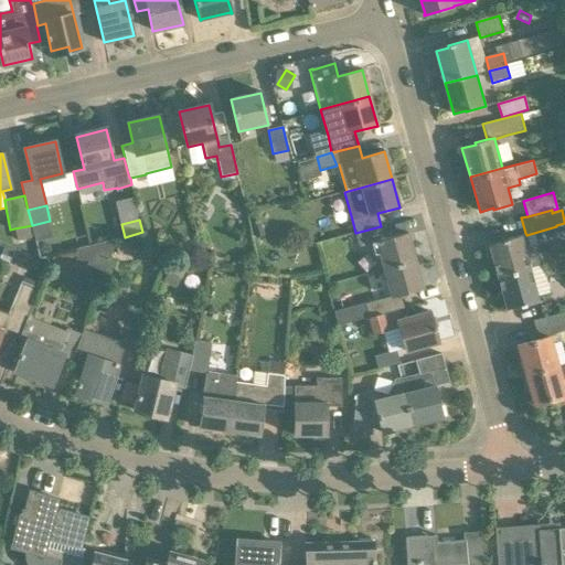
[(27,226),(14,228),(18,242),(30,238),(27,226)]
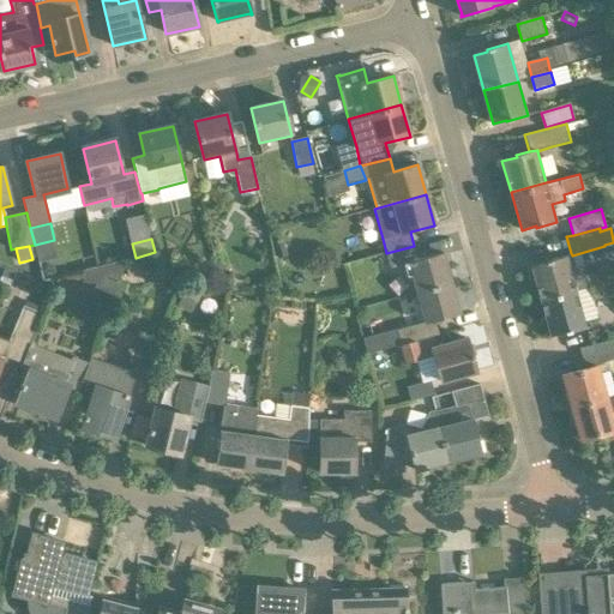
[(417,259),(414,246),(386,253),(377,256),(380,271),(408,264),(415,292),(450,281),(443,253),(417,259)]
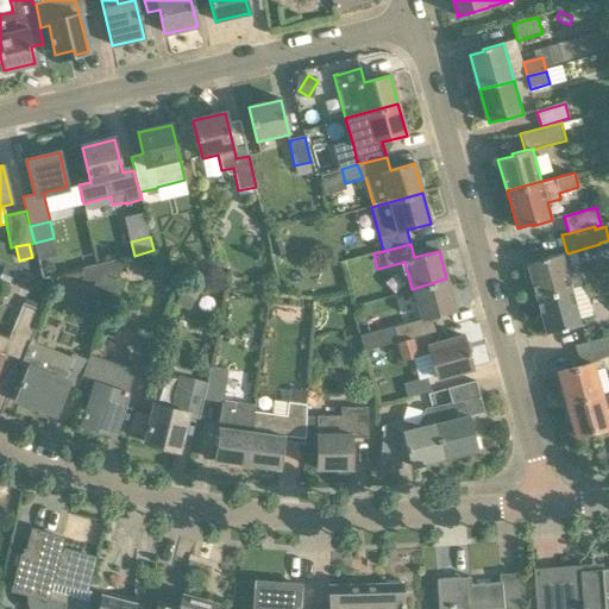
[(571,267),(567,253),(566,251),(541,258),(541,259),(527,264),(537,297),(603,280),(608,277),(608,264),(600,268),(582,272),(579,264),(571,267)]
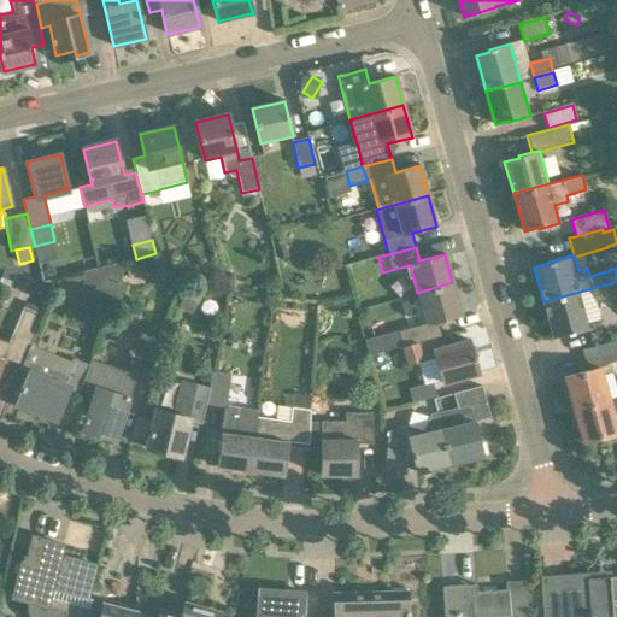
[(97,291),(115,297),(128,262),(99,269),(97,291)]
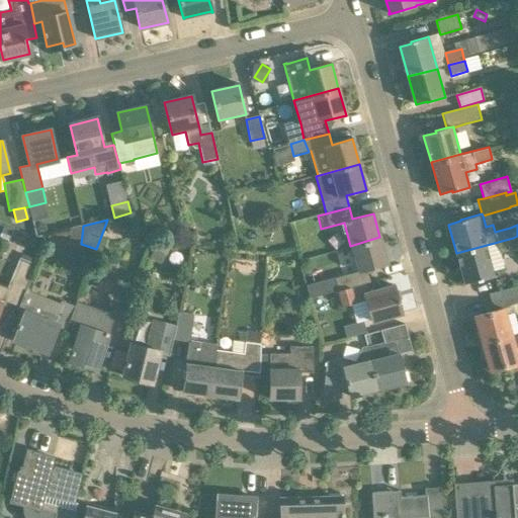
[(3,226),(0,234),(0,235),(9,239),(13,230),(3,226)]
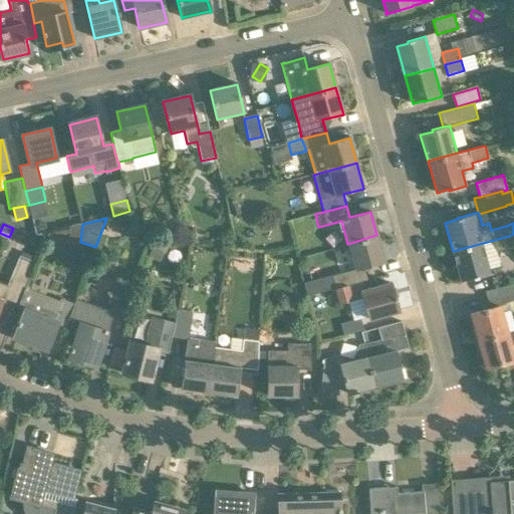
[(334,289),(367,281),(363,268),(384,263),(376,235),(347,244),(355,270),(332,276),(335,288),(334,289)]
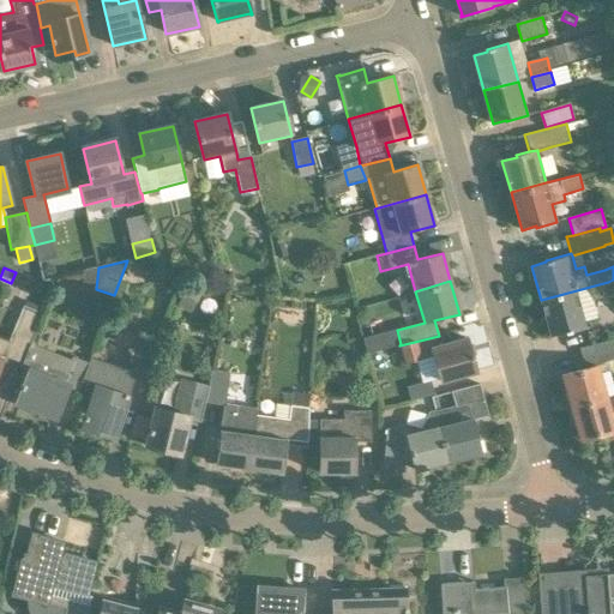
[(566,333),(587,329),(584,320),(599,317),(594,300),(612,295),(608,282),(541,300),(551,336),(566,332),(566,333)]
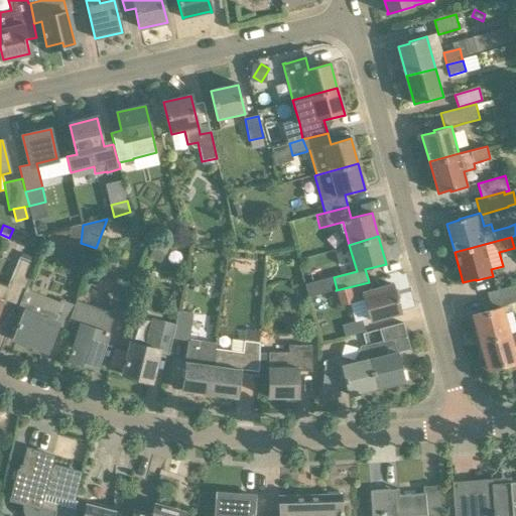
[(161,265),(171,246),(159,239),(149,258),(161,265)]
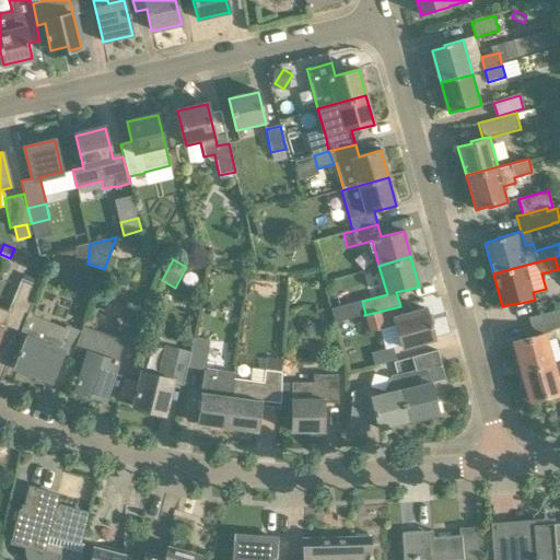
[(16,336),(23,319),(31,303),(28,301),(35,284),(22,279),(12,302),(8,311),(0,307),(0,334),(2,329),(16,336)]
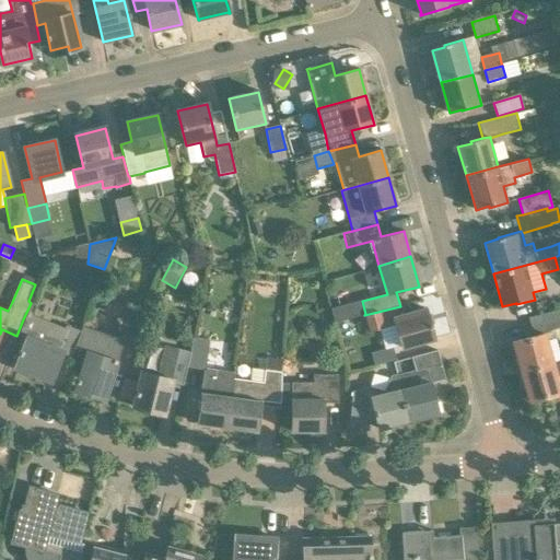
[(123,333),(120,338),(136,342),(147,311),(126,304),(117,330),(123,333)]
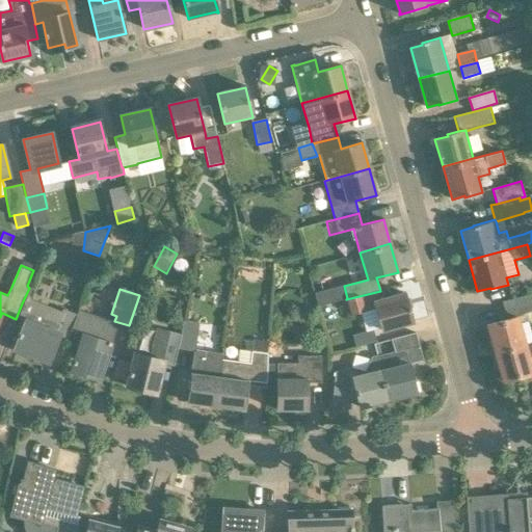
[(382,299),(380,291),(346,299),(350,316),(366,312),(364,303),(372,300),(380,330),(413,322),(404,294),(382,299)]
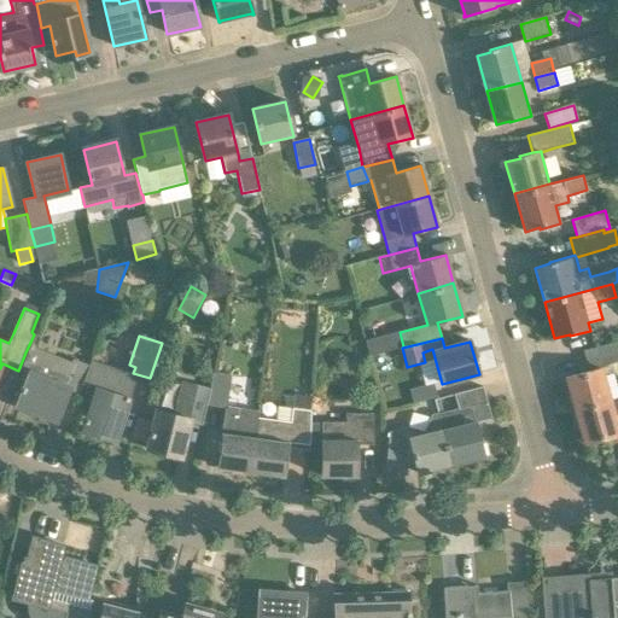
[(575,409),(610,400),(601,369),(617,361),(617,340),(593,348),(599,368),(566,379),(575,409)]
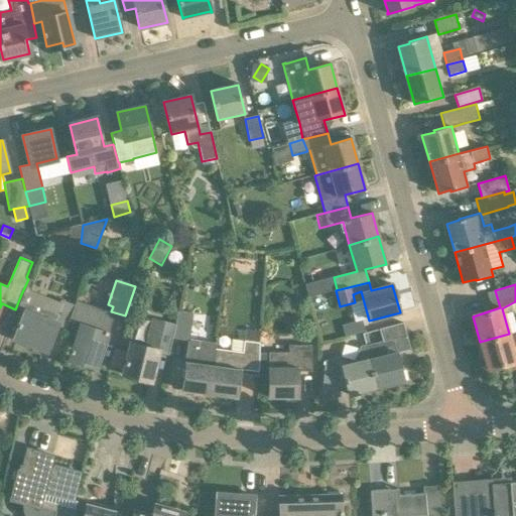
[(68,323),(75,304),(60,299),(57,308),(21,294),(15,309),(24,313),(20,324),(19,323),(17,327),(19,328),(14,339),(46,351),(55,326),(66,330),(68,323)]
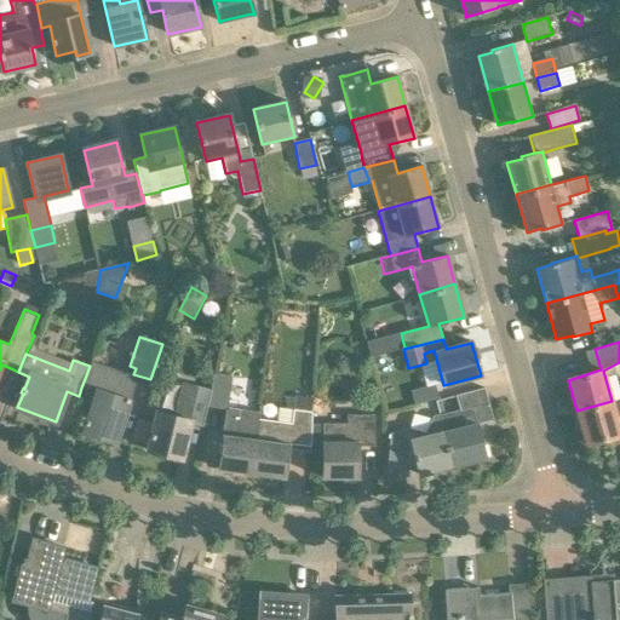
[(115,442),(136,377),(91,362),(90,366),(81,388),(96,392),(93,402),(84,431),(115,442)]
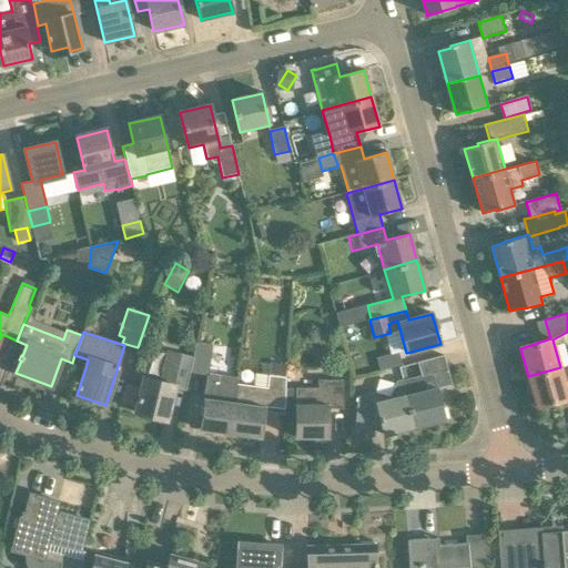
[(190,373),(205,375),(209,376),(213,345),(195,342),(193,357),(190,373)]
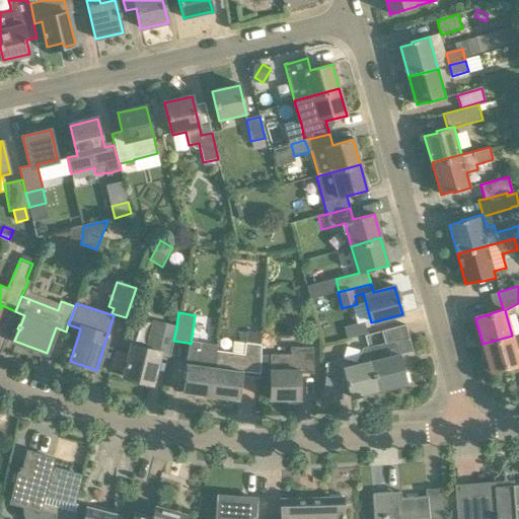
[(170,356),(173,341),(176,326),(152,320),(146,347),(132,343),(124,377),(152,384),(159,354),(170,356)]
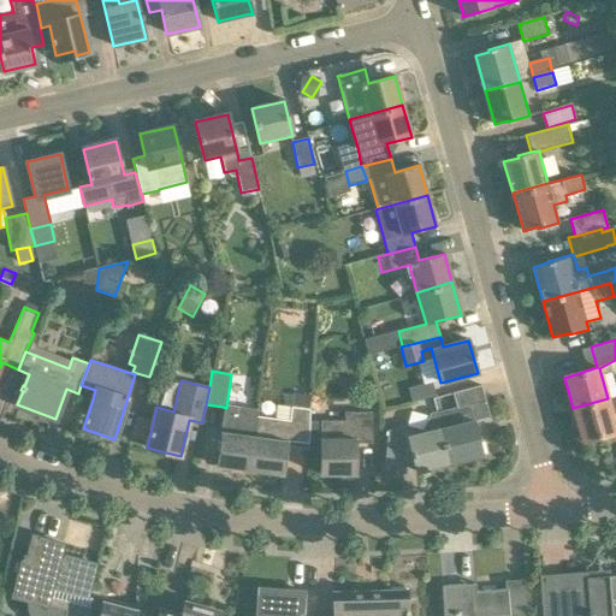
[(412,403),(438,396),(434,383),(408,390),(412,403)]
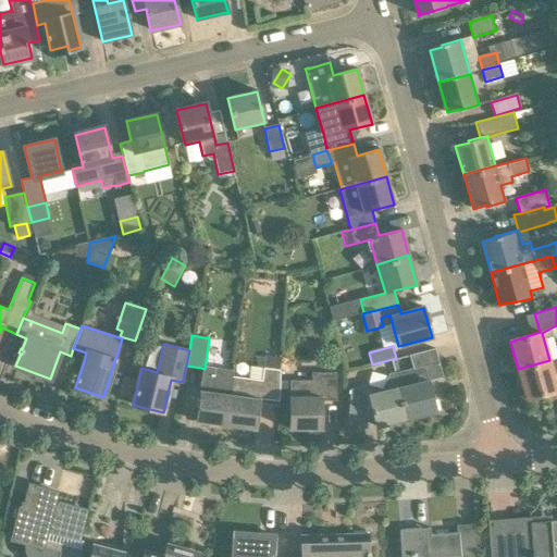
[(408,419),(436,412),(428,382),(443,378),(435,348),(408,356),(412,369),(396,373),(408,419)]
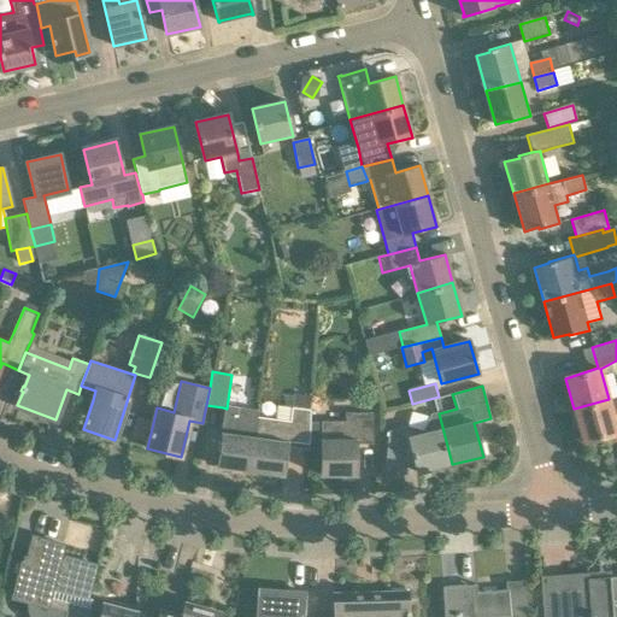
[(309,422),(310,398),(293,394),(291,421),(257,417),(251,471),(285,476),(289,442),(309,445),(309,441),(309,422)]
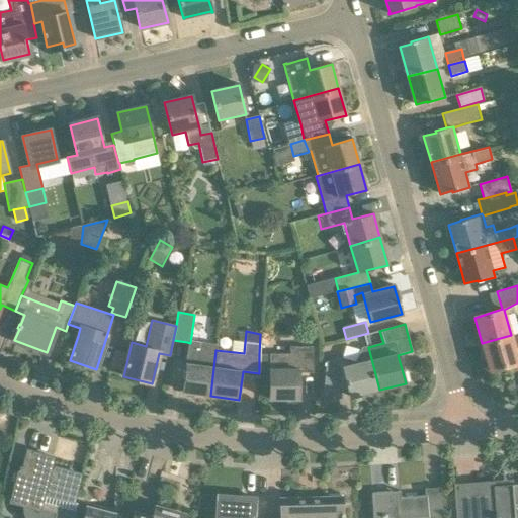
[(489,371),(517,363),(517,359),(511,335),(482,343),(489,371)]
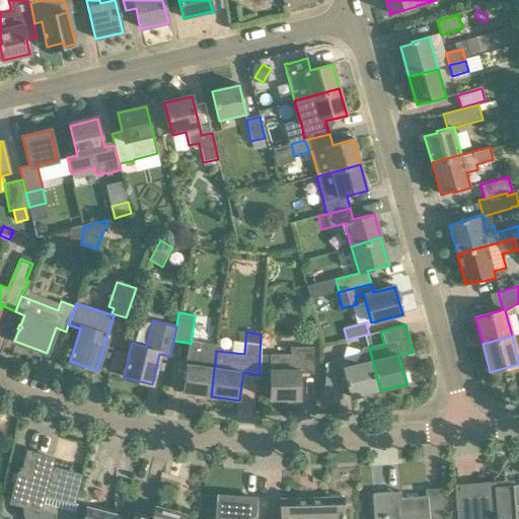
[(216,351),(216,347),(191,344),(188,343),(188,348),(181,392),(211,396),(216,351)]
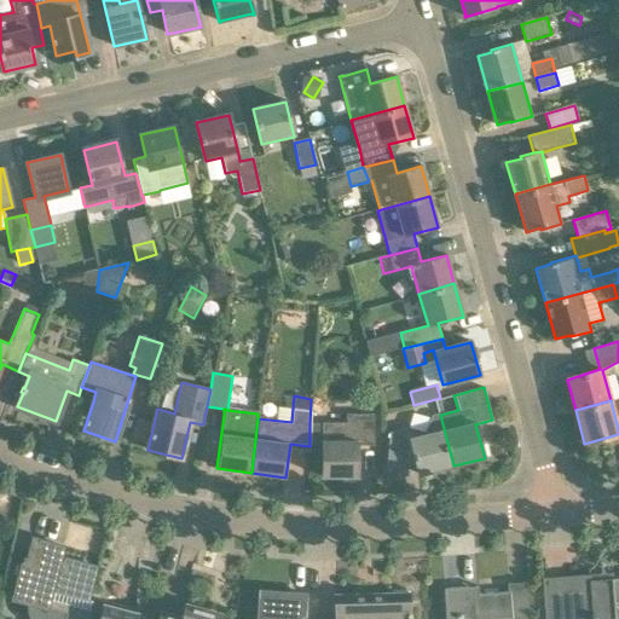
[(322,478),(357,478),(357,443),(375,443),(374,414),(346,415),(346,423),(322,423),(310,423),(310,443),(322,443),(322,478)]
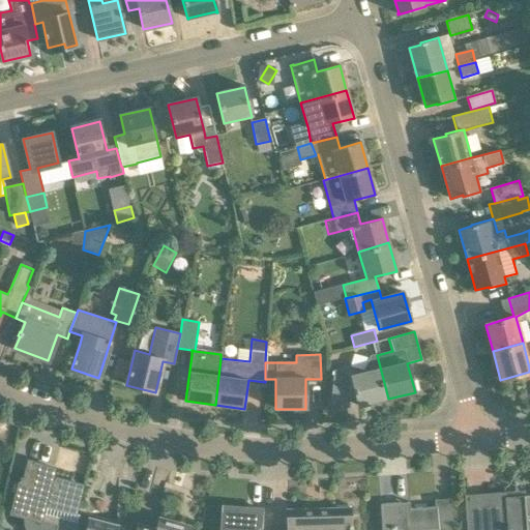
[(388,399),(377,355),(371,356),(364,370),(349,369),(334,373),(332,402),(343,403),(357,399),(358,406),(388,399)]
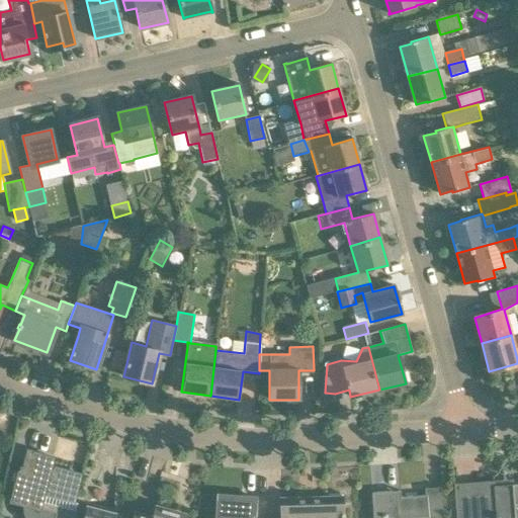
[(26,448),(20,471),(17,470),(7,506),(53,517),(69,517),(73,506),(77,485),(40,476),(47,454),(26,448)]
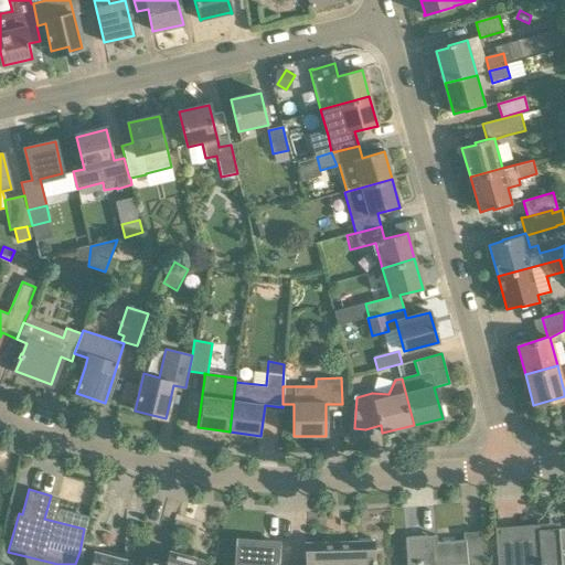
[(564,564),(564,528),(560,529),(560,523),(557,523),(558,531),(521,534),(520,531),(497,533),(497,528),(491,529),(491,530),(496,530),(498,564),(564,564)]
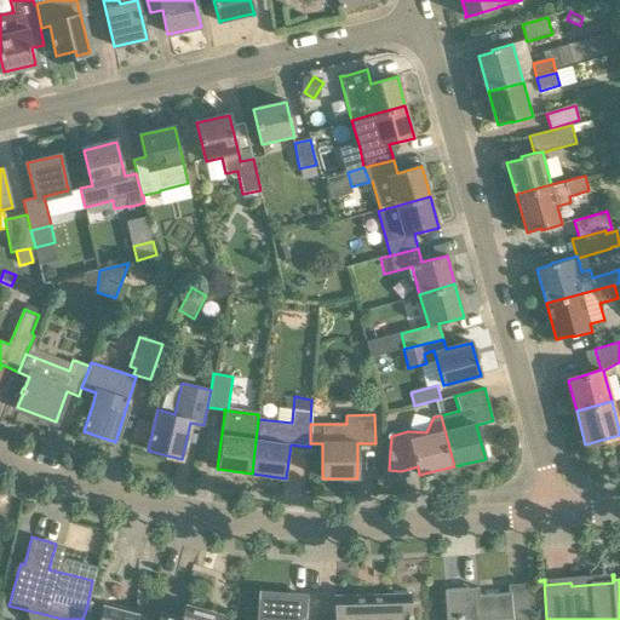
[(529,619),(527,584),(509,585),(509,593),(470,596),(469,589),(445,590),(447,619),(529,619)]
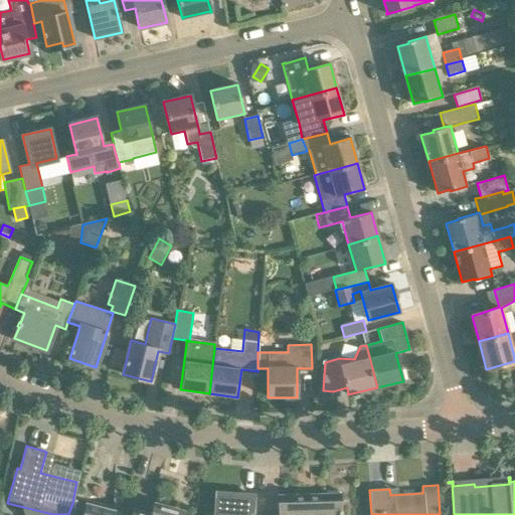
[(341,509),(340,491),(321,492),(322,501),(307,502),(307,500),(280,501),(279,514),(340,514),(341,514),(343,514),(343,509),(341,509)]
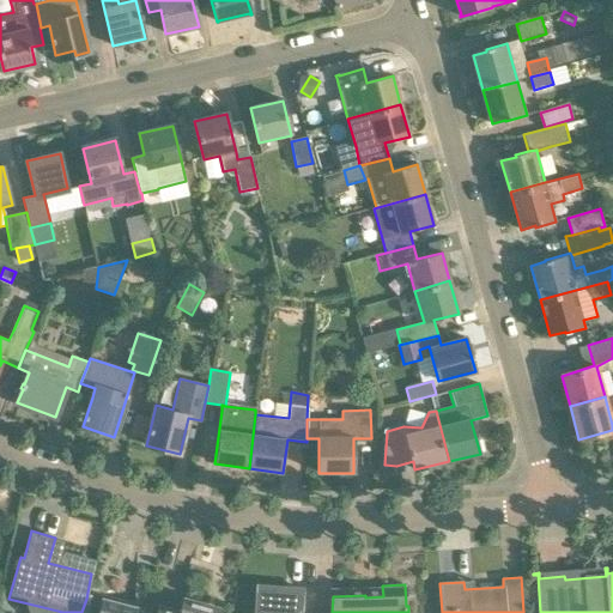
[(299,612),(302,589),(258,587),(256,611),(242,610),(241,612),(299,612)]
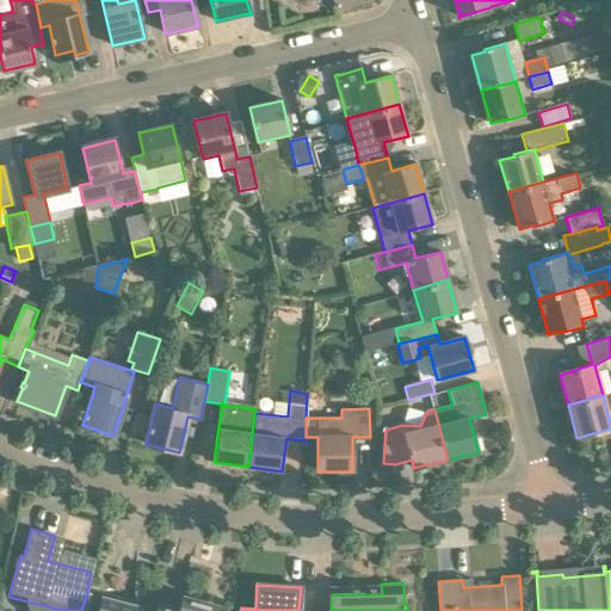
[(134,610),(135,605),(104,598),(100,610),(134,610)]
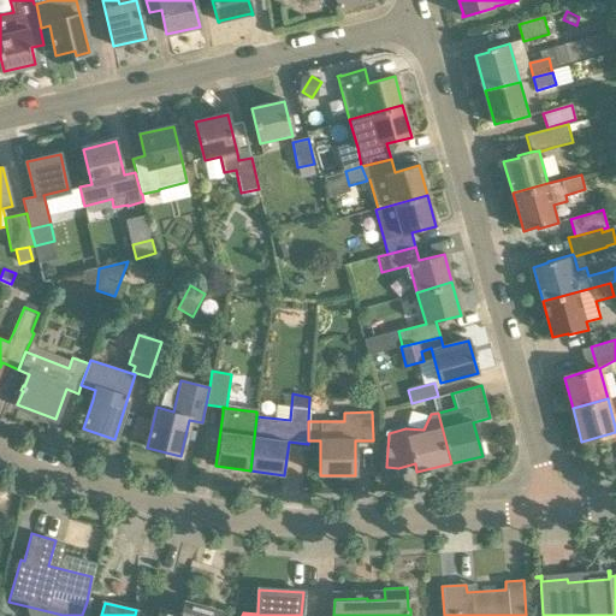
[(220,615),(221,612),(187,603),(182,615),(160,610),(158,615),(220,615)]
